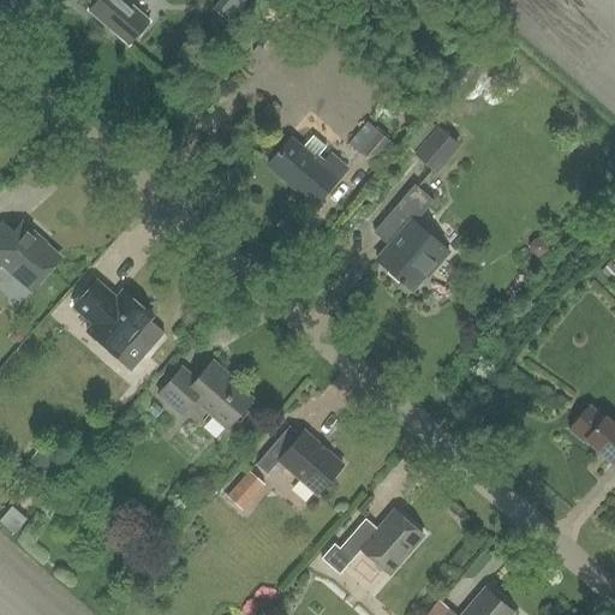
[(125,46),(145,22),(120,0),(84,0),(90,6),(85,11),(125,46)]
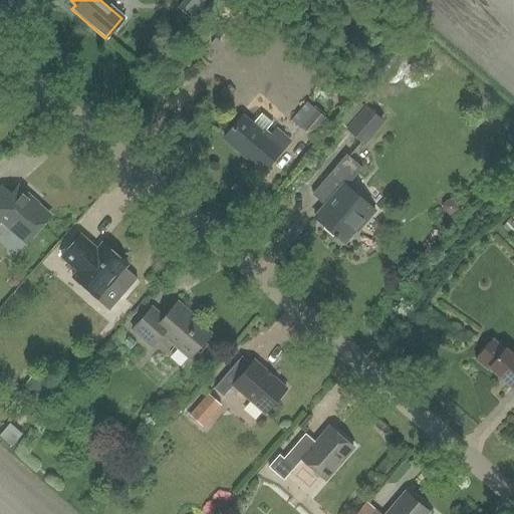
[(309,136),(324,119),(307,103),(291,120),(309,136)]
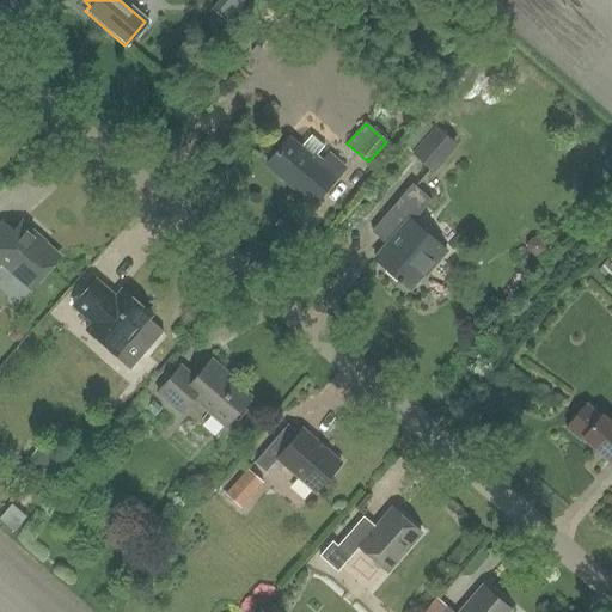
[(434,127),(410,153),(428,169),(452,142),(434,127)]
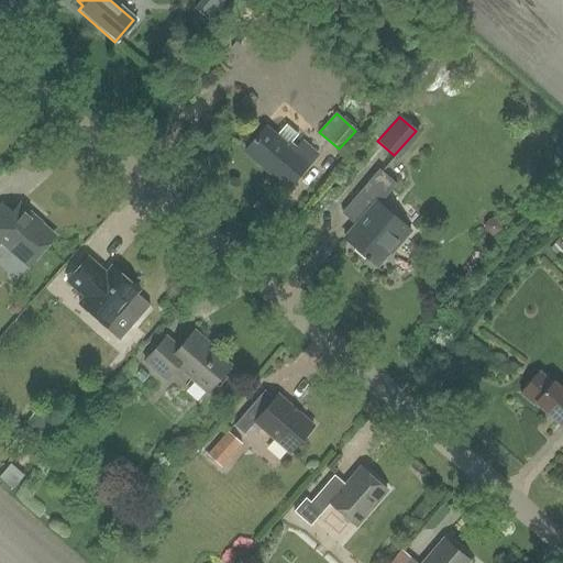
[(298,136),(287,127),(278,138),(268,129),(246,152),(289,190),(320,156),(302,142),(297,147),(291,143),(298,136)]
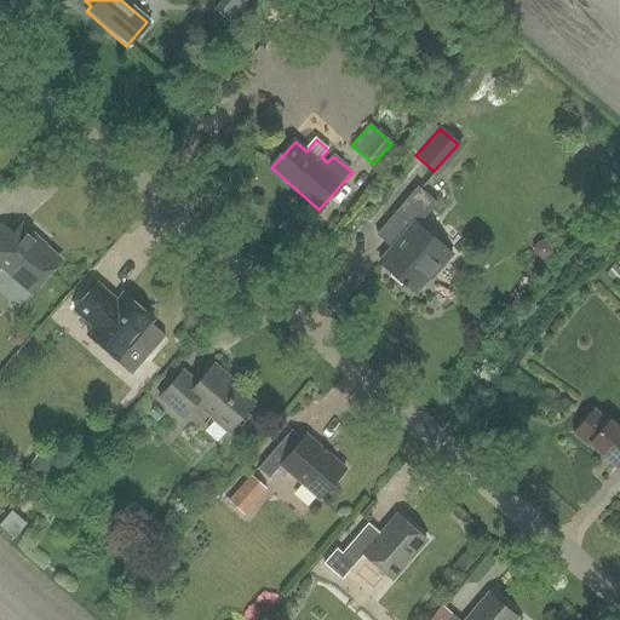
[(419,185),(377,233),(392,246),(379,259),(417,293),(451,254),(419,225),(438,204),(419,185)]
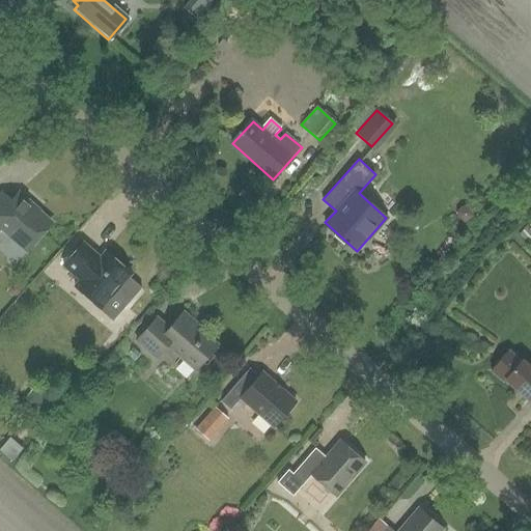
[(0,192),(0,226),(28,250),(50,225),(29,206),(31,204),(18,192),(10,200),(0,192)]
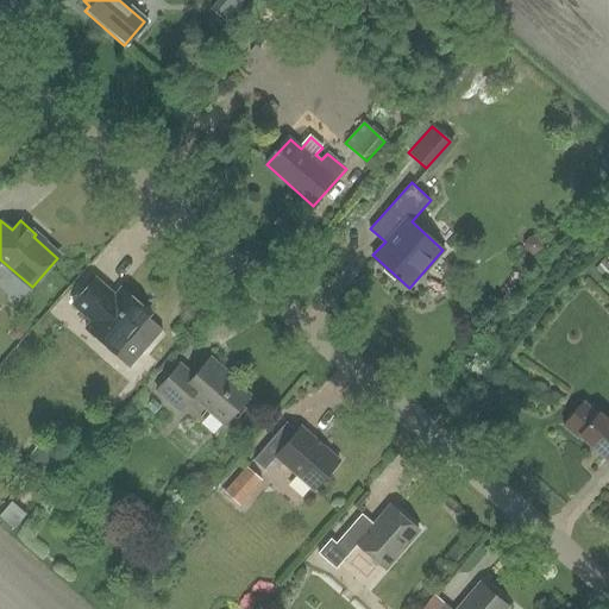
[(93,278),(69,305),(89,321),(83,328),(113,355),(149,314),(119,288),(112,295),(93,278)]
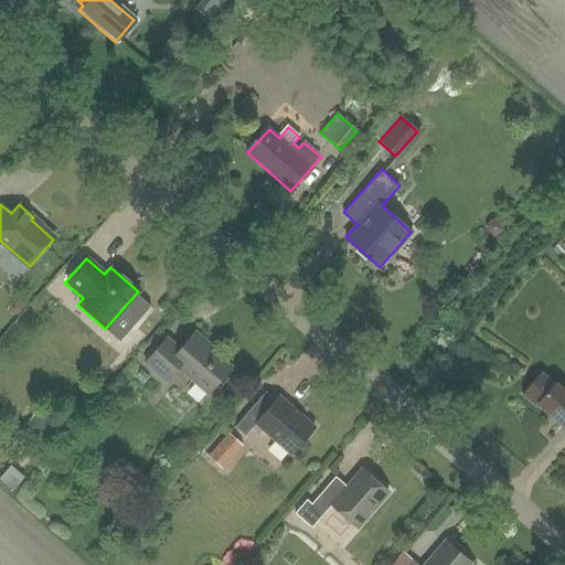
[(166,338),(145,362),(166,381),(178,368),(208,393),(232,366),(209,345),(210,344),(194,331),(179,349),(166,338)]
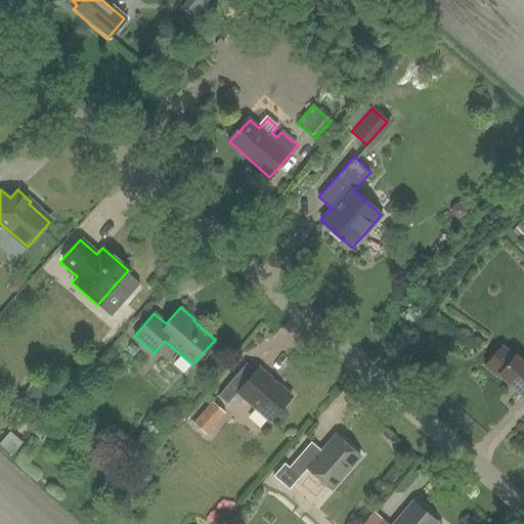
[(501,349),(484,369),(497,380),(498,378),(522,398),(523,395),(523,364),(523,365),(514,358),(514,359),(501,349)]
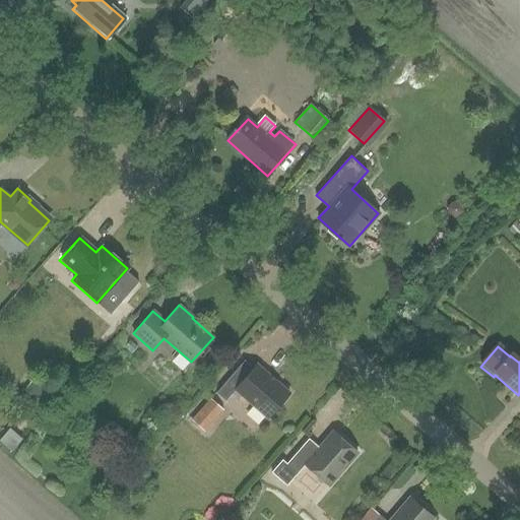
[(232,374),(216,392),(225,400),(236,389),(268,416),(289,392),(256,364),(242,381),(232,374)]
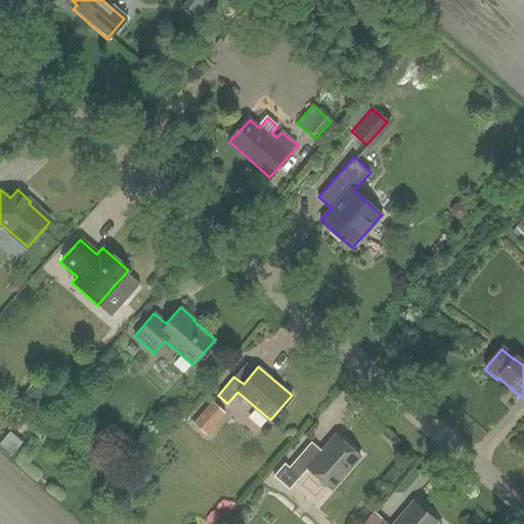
[(207,435),(226,413),(213,402),(193,424),(207,435)]
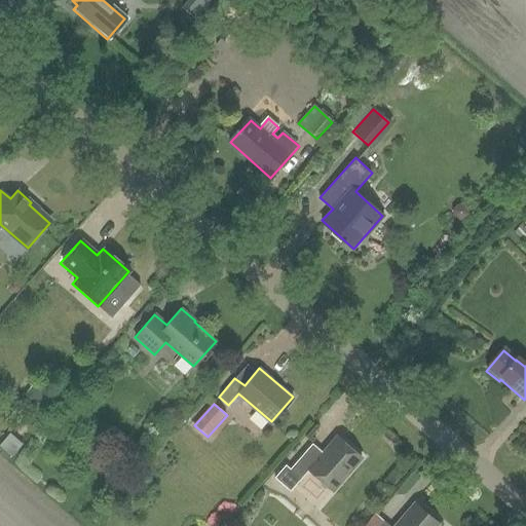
[(291,491),(303,477),(310,468),(334,490),(364,456),(339,436),(338,434),(322,452),(312,444),(291,470),(286,465),(275,478),(291,491)]
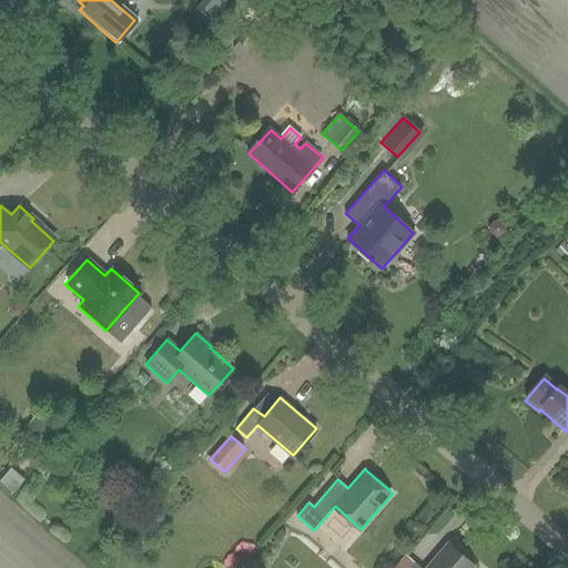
[(472,567),(475,565),(448,541),(425,567),(419,567),(414,563),(408,567),(472,567)]
